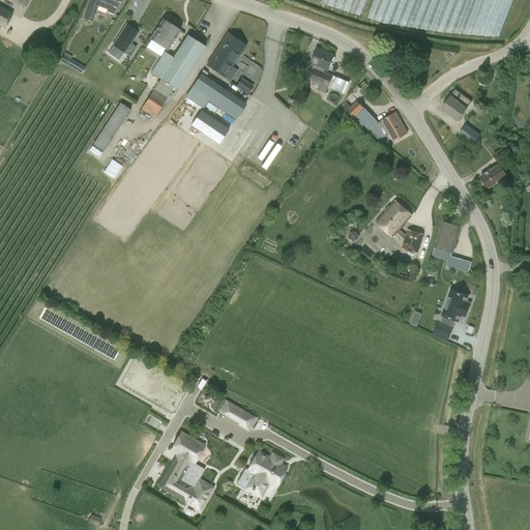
[(114,15),(116,7),(117,7),(119,2),(122,3),(123,0),(102,0),(102,1),(99,0),(90,0),(84,19),(91,22),(98,6),(107,9),(106,11),(114,15)]
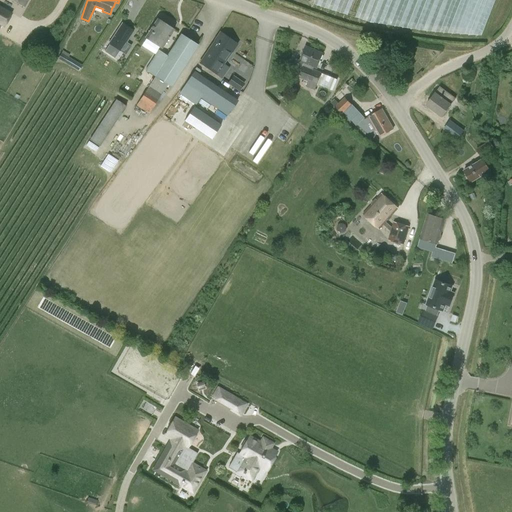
[(0,6),(0,25),(2,27),(4,28),(12,13),(0,6)]
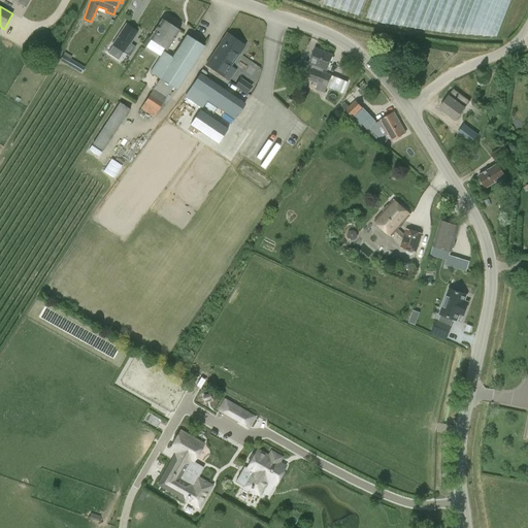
[(166,51),(179,30),(161,19),(149,38),(166,51)]
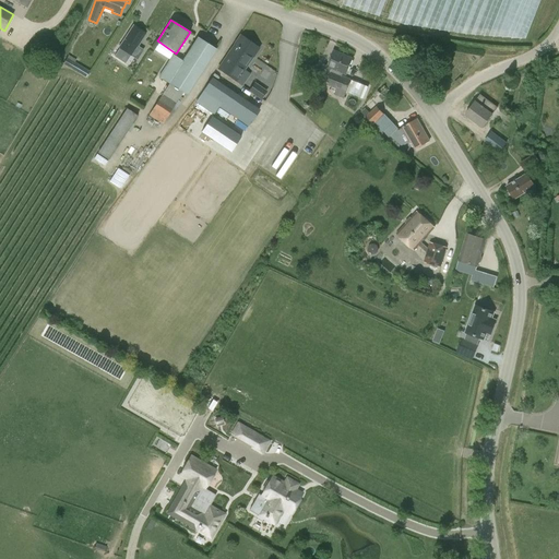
[(132,25),(118,47),(119,47),(130,55),(131,56),(137,59),(142,50),(137,46),(145,34),(132,25)]
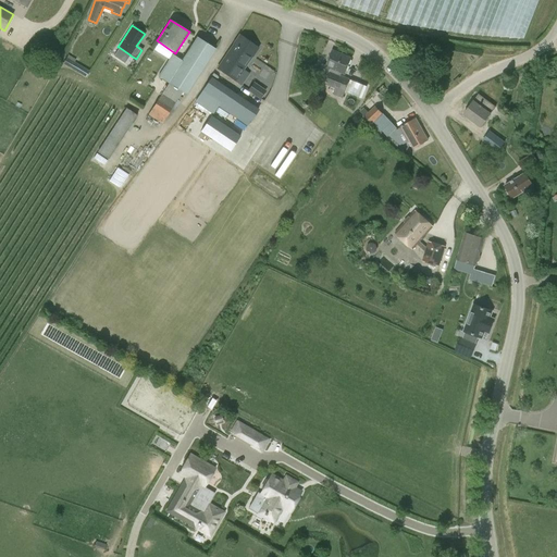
[(238,35),(232,44),(233,45),(217,69),(242,86),(249,74),(243,70),(258,48),(238,35)]
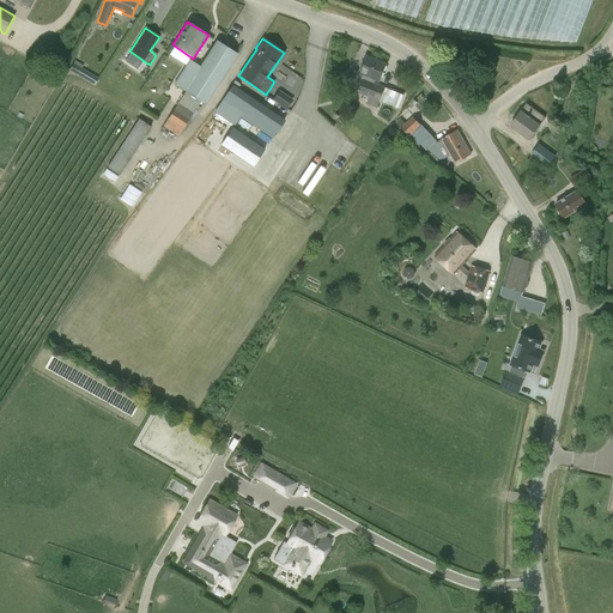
[(184,92),(162,127),(178,137),(200,102),(205,105),(237,54),(216,41),(199,66),(189,60),(173,85),(184,92)]
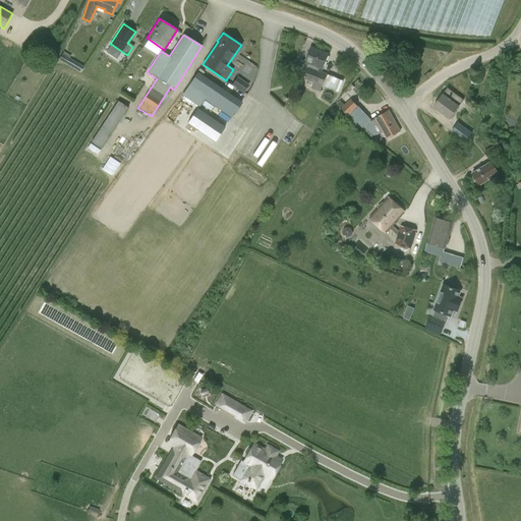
[(301,60),(298,69),(305,72),(302,78),(313,82),(311,89),(321,92),(323,87),(337,94),(342,80),(319,71),(320,68),(323,70),(329,55),(310,48),(304,61),(301,60)]
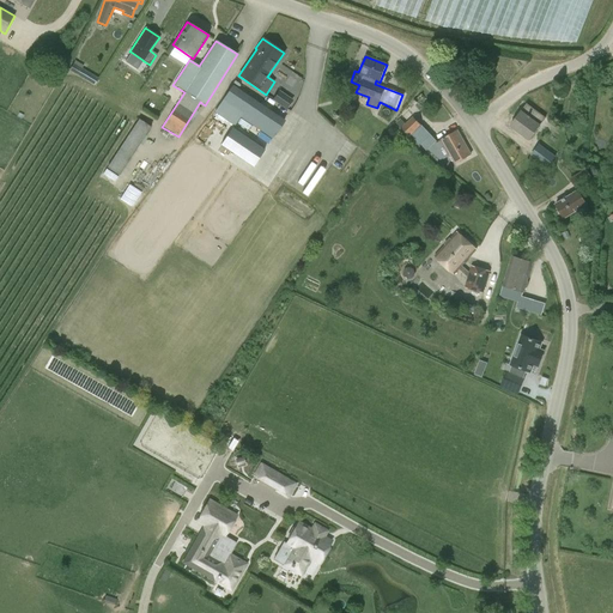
[(98,79),(87,72),(84,79),(95,85),(98,79)]
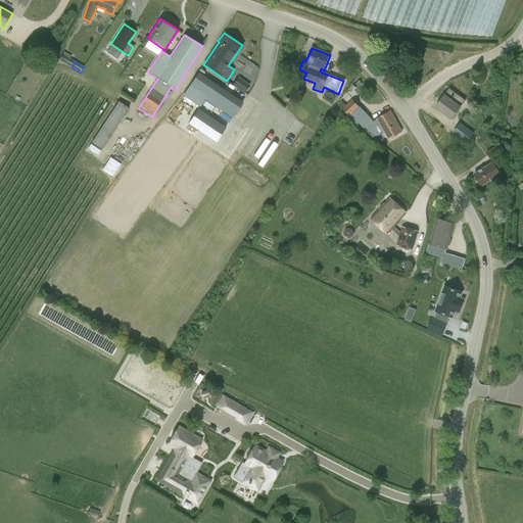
[(232,119),(242,103),(197,73),(182,95),(200,107),(205,100),(221,110),(232,119)]
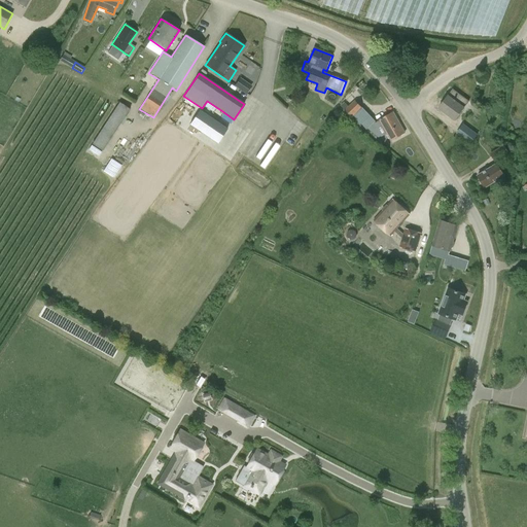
[(252,85),(241,77),(235,85),(246,94),(252,85)]
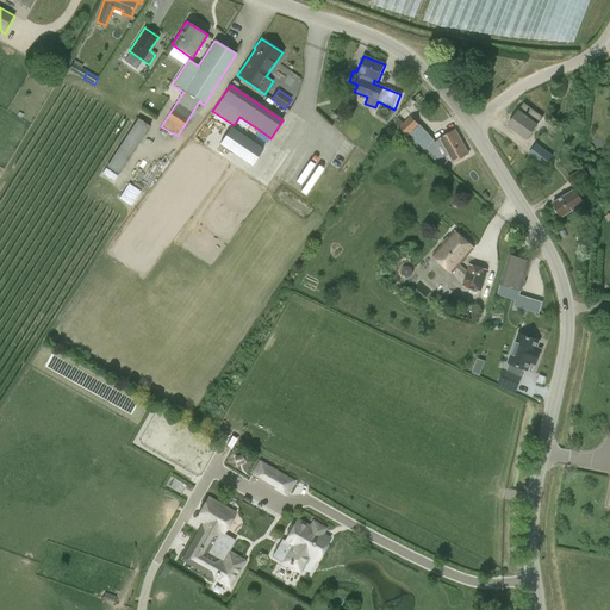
[(523,104),(518,110),(508,126),(526,139),(542,117),(523,104)]
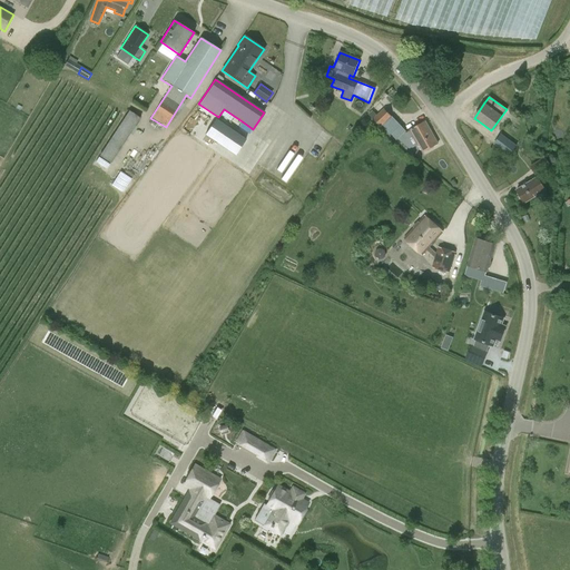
[(405,130),(391,116),(383,108),(372,119),(380,128),(382,126),(395,140),(405,130)]
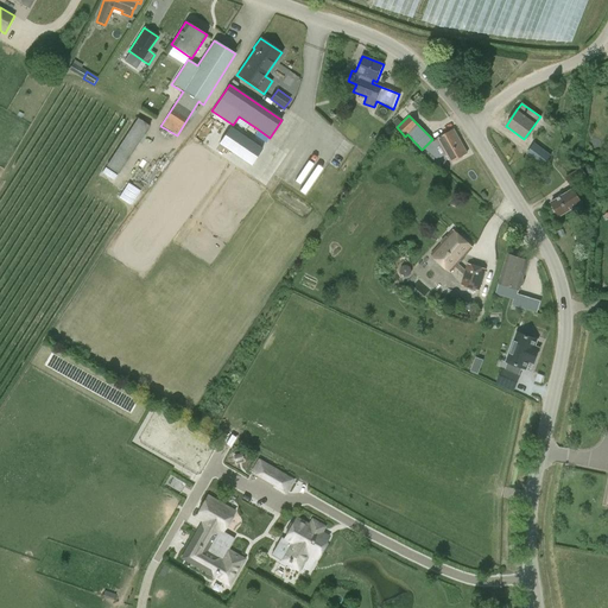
[(137,118),(106,166),(118,173),(149,125),(137,118)]
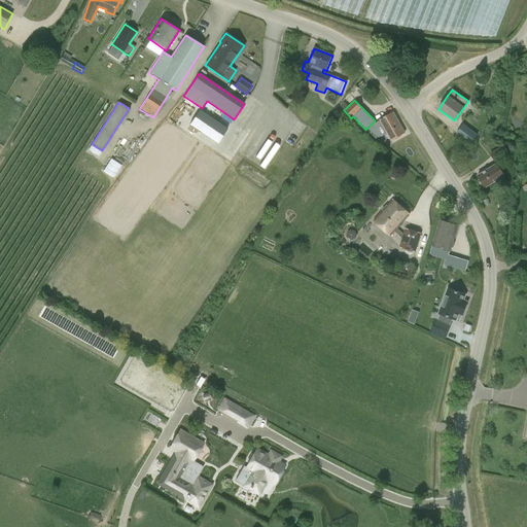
[(375,120),(367,128),(379,137),(386,134),(390,141),(405,133),(393,112),(379,120),(376,121),(375,120)]
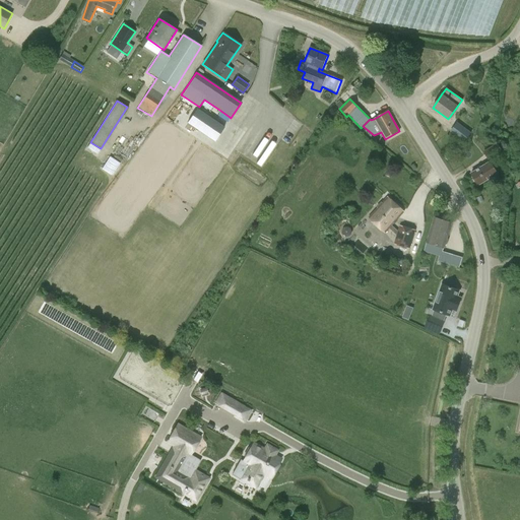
[(233,147),(239,135),(234,132),(240,121),(234,118),(221,141),(233,147)]
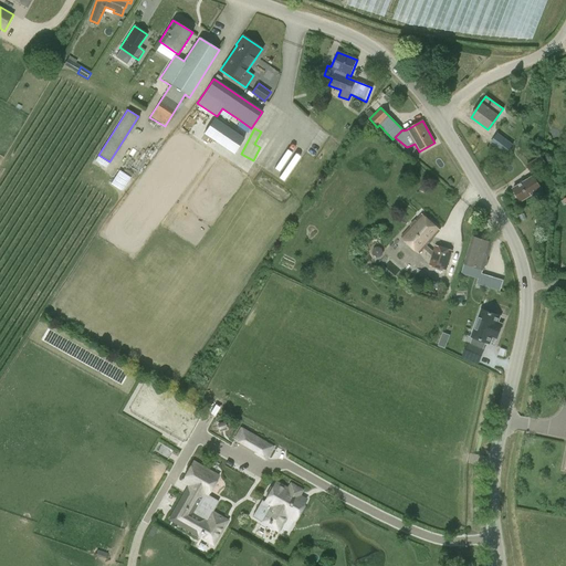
[(513,145),(498,133),(490,143),(505,155),(513,145)]
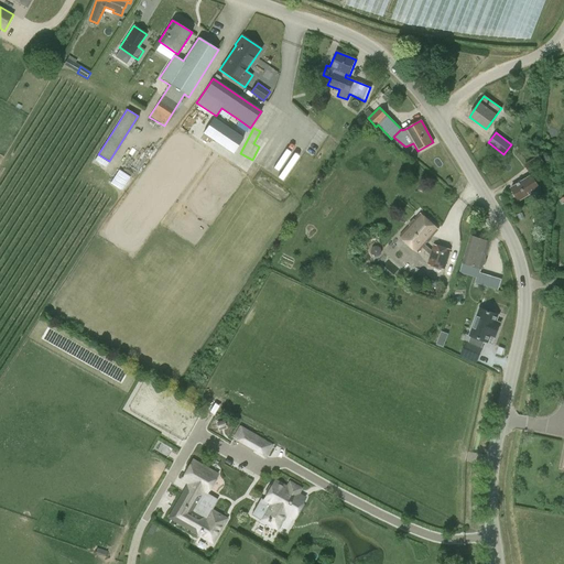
[(281,182),(297,156),(292,153),(275,179),(281,182)]
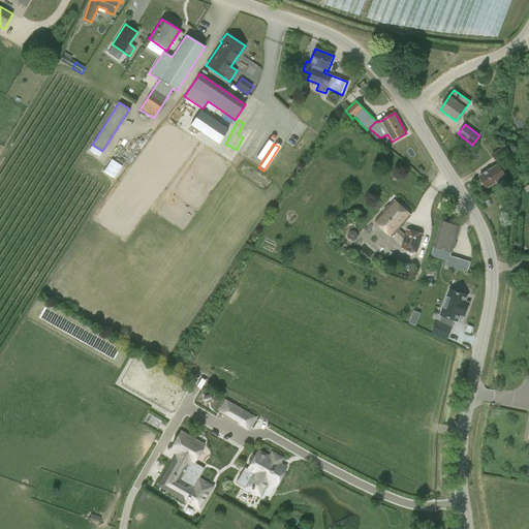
[(497,163),(511,155),(506,146),(492,154),(497,163)]
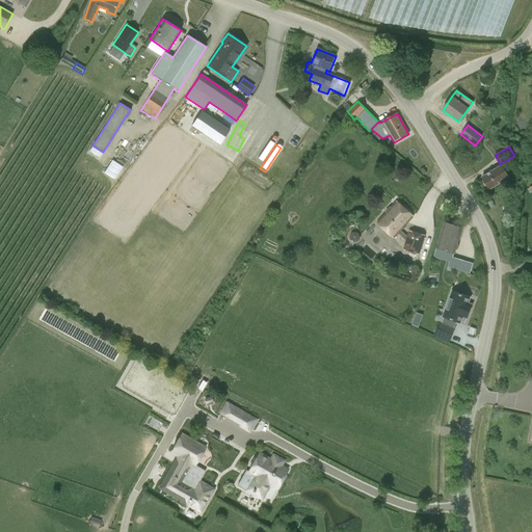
[(488,189),(508,178),(501,165),(481,177),(488,189)]
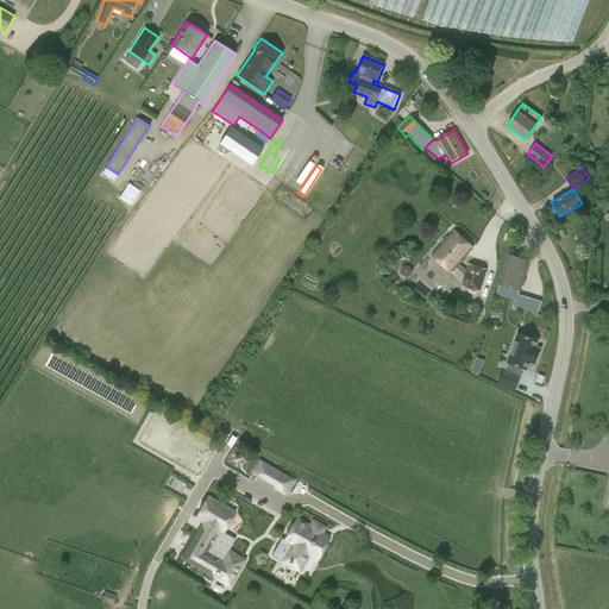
[(472,248),(453,231),(431,256),(451,274),(456,268),(464,276),(462,287),(479,292),(485,270),(468,264),(466,271),(458,264),(472,248)]
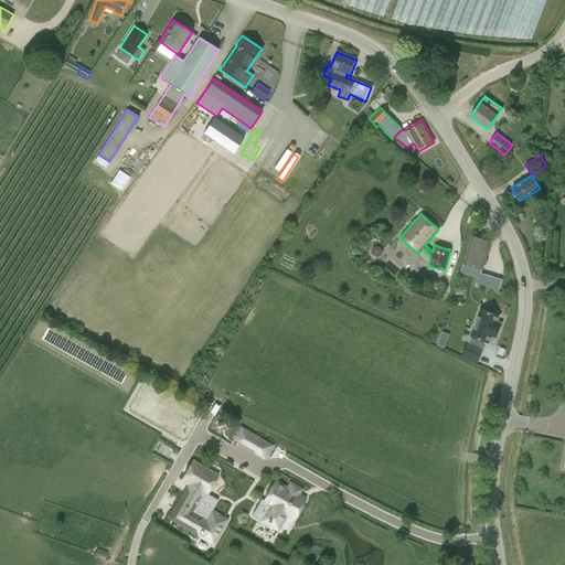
[(471,236),(462,264),(482,269),(490,242),(471,236)]
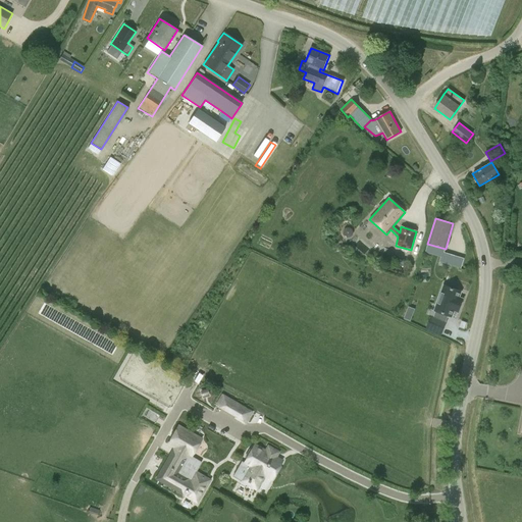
[(448,264),(451,254),(442,252),(439,262),(448,264)]
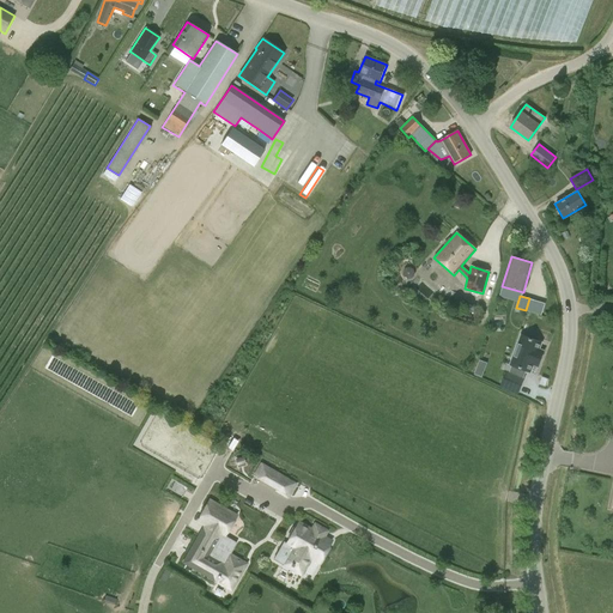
[(515,359),(514,365),(517,366),(515,375),(508,371),(502,384),(517,392),(523,378),(522,377),(525,370),(529,371),(532,363),(538,365),(542,352),(536,350),(540,341),(522,335),(513,358),(515,359)]
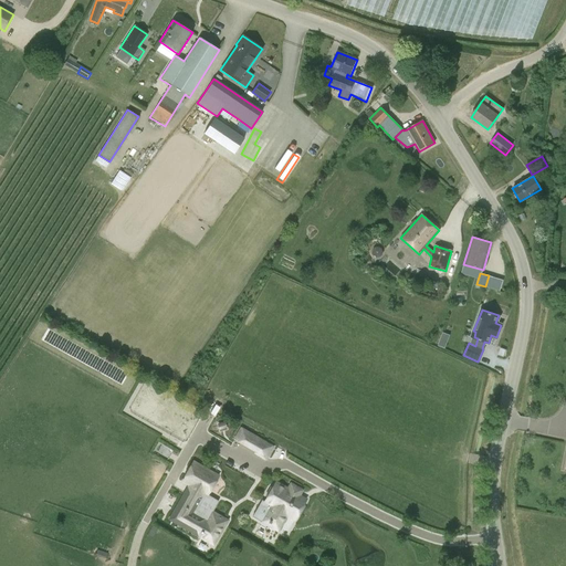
[(446,346),(449,333),(442,332),(439,344),(446,346)]
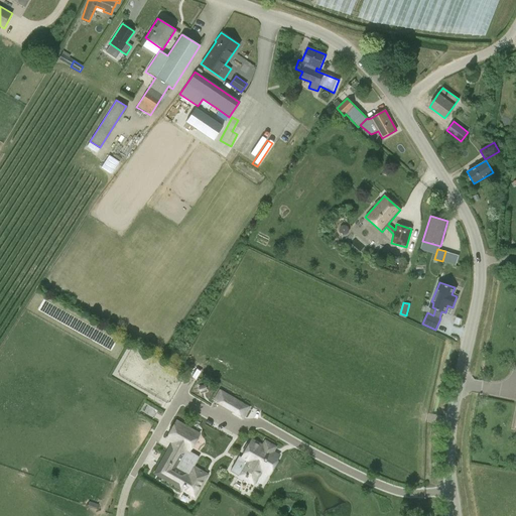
[(232,412),(232,413),(243,420),(250,407),(219,389),(213,401),(232,412)]
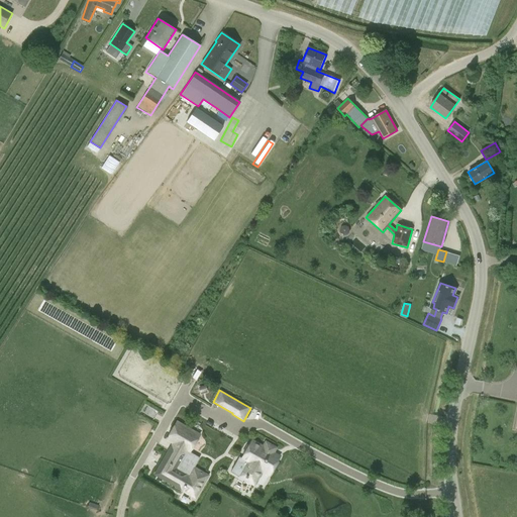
[(199,478),(202,473),(193,468),(187,478),(173,470),(184,449),(189,452),(199,434),(176,421),(166,439),(173,442),(154,474),(195,497),(204,481),(199,478)]
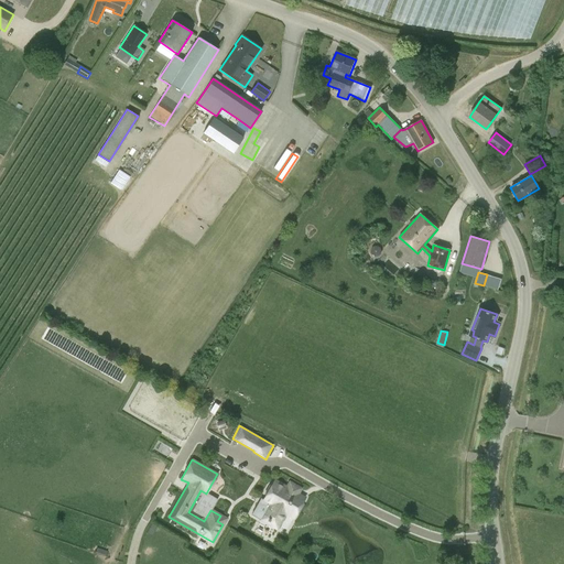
[(269,486),(264,494),(267,494),(263,500),(270,505),(268,509),(267,509),(260,519),(268,523),(271,517),(280,522),(285,513),(293,518),(296,511),(297,512),(303,503),(301,503),(304,497),(294,491),(297,487),(290,481),(286,487),(274,480),(271,486),(269,486)]
